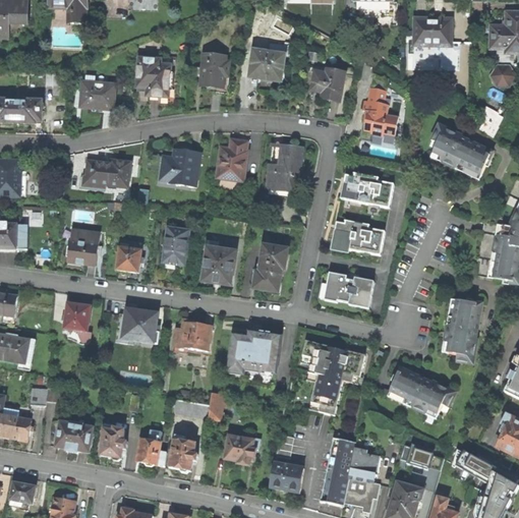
[(3,0),(0,0),(0,35),(7,36),(8,18),(26,18),(26,0),(3,0)]
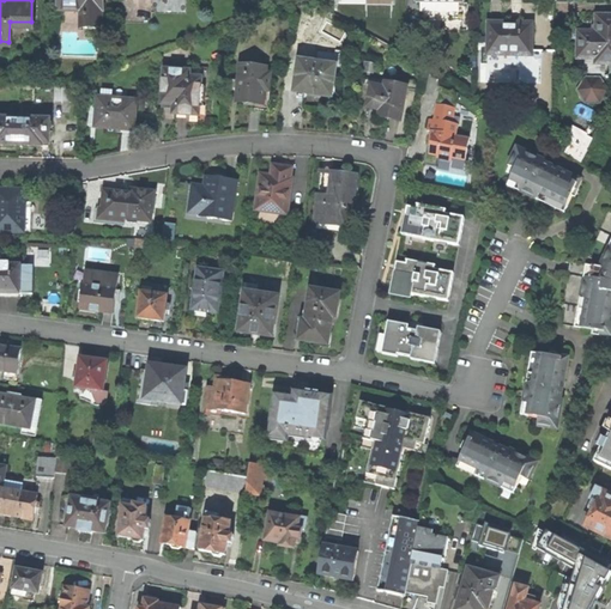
[(55,0),(55,6),(85,7),(84,25),(100,25),(101,7),(103,7),(102,0),(55,0)]
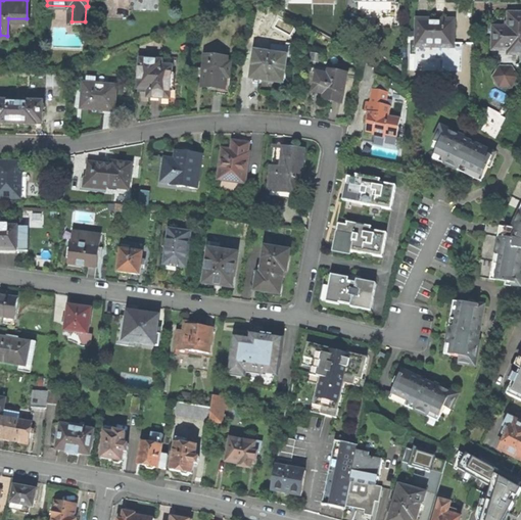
[(344,0),(344,14),(391,15),(391,16),(396,17),(396,2),(391,2),(391,0),(393,0),(344,0)]
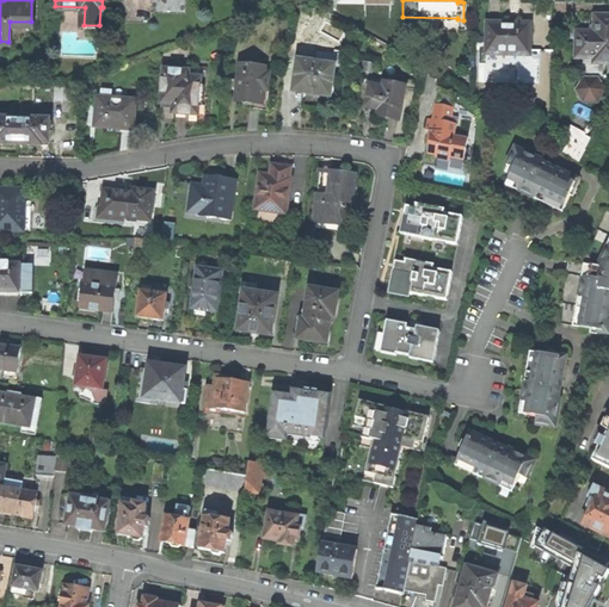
[(574,55),(592,56),(592,61),(608,60),(608,12),(594,13),(594,29),(584,29),(576,29),(574,55)]
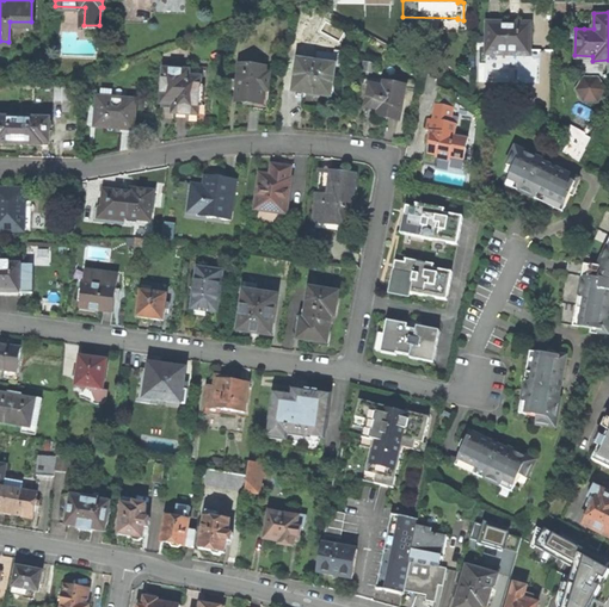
[(510,20),(485,20),(485,51),(517,53),(517,49),(529,49),(529,22),(510,20)]
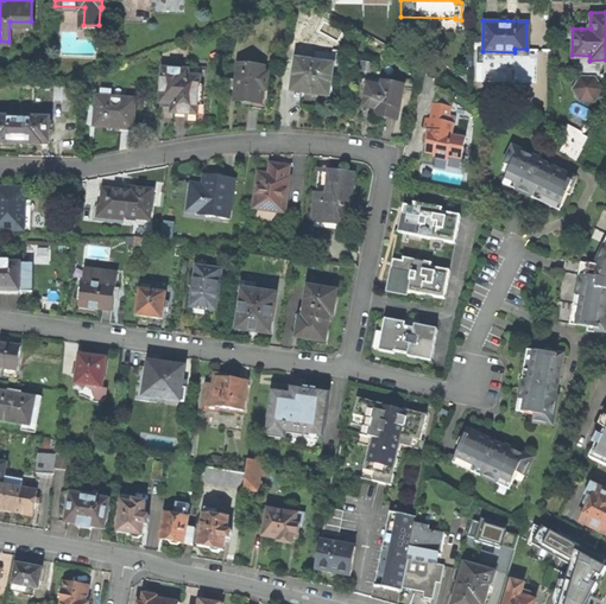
[(309,87),(326,89),(330,59),(311,57),(310,59),(295,57),(290,87),(307,89),(309,89),(309,87)]
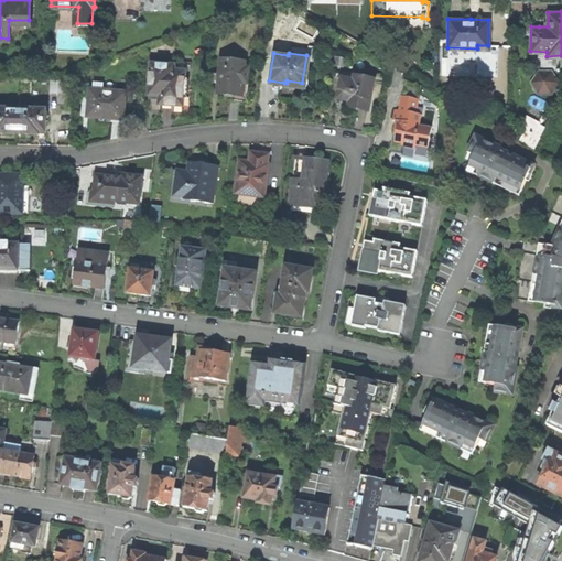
[(247,65),(242,65),(244,60),(231,58),(219,57),(217,90),(228,92),(240,93),(241,81),(246,81),(247,65)]
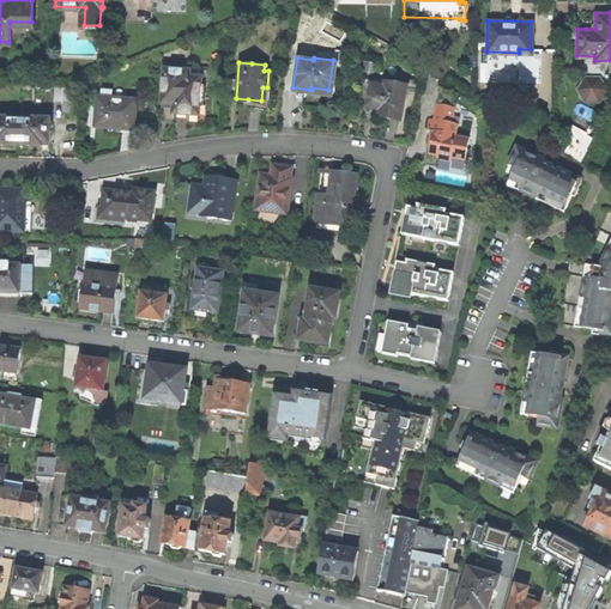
[(180,110),(189,111),(197,111),(198,99),(200,74),(187,73),(188,67),(163,65),(161,99),(173,101),(171,110),(180,110)]
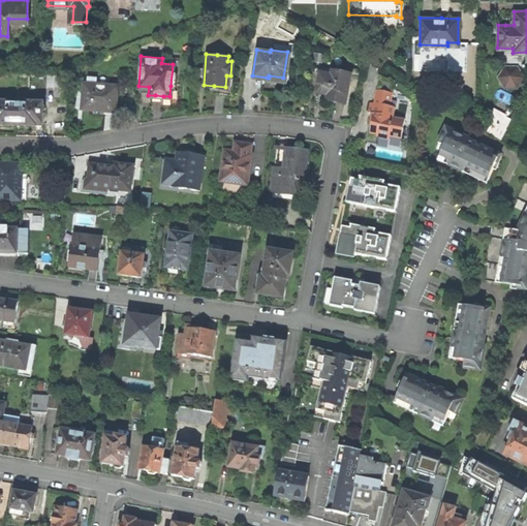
[(501,65),(501,86),(523,86),(523,65),(501,65)]
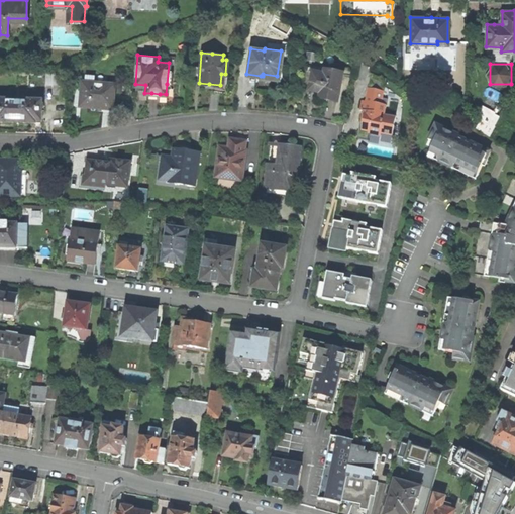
[(335,98),(340,71),(322,67),(321,71),(311,69),(308,88),(318,90),(317,95),(325,97),(335,98)]
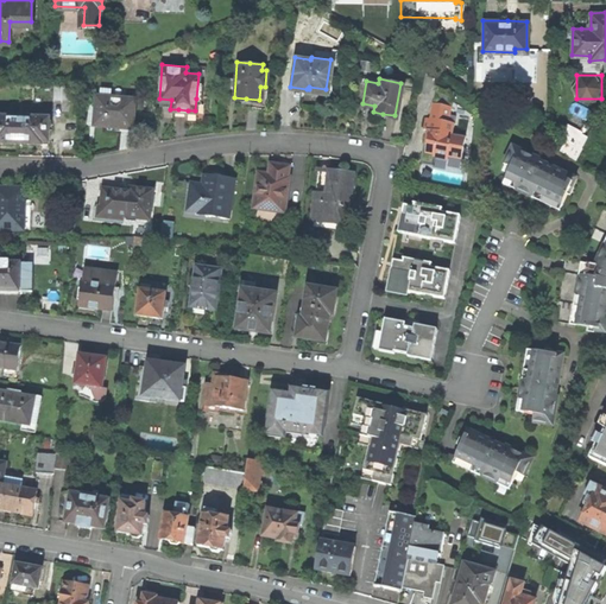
[(51,97),(69,97),(69,82),(51,82),(51,97)]
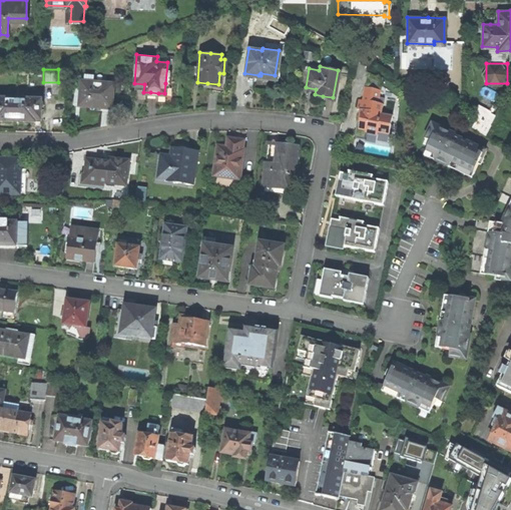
[(274,83),(275,75),(261,73),(261,75),(259,75),(258,81),(262,82),(274,83)]
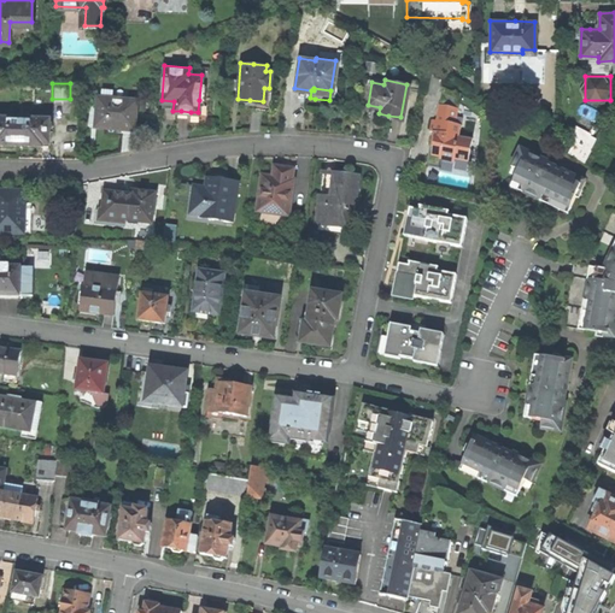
[(110,96),(99,95),(95,95),(93,124),(107,125),(107,124),(118,125),(130,127),(130,128),(133,128),(135,99),(110,96)]
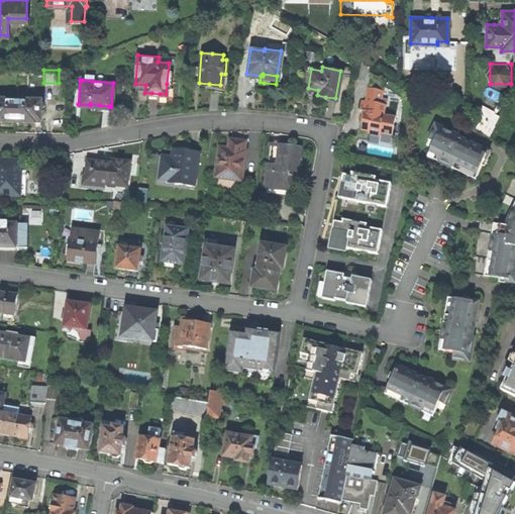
[(166,94),(160,94),(159,99),(172,101),(174,85),(167,84),(166,94)]
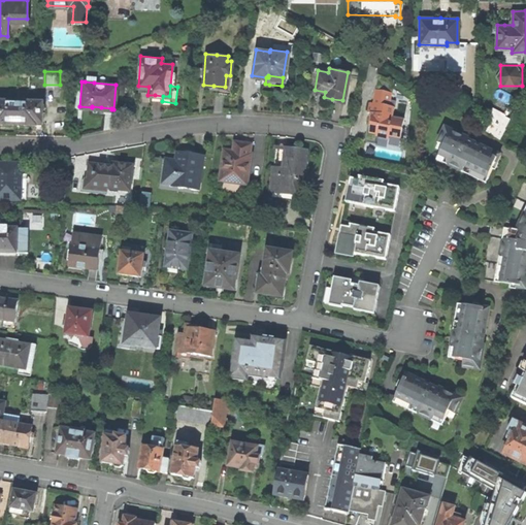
[(388,133),(399,135),(403,116),(391,113),(393,104),(389,103),(391,90),(373,87),(371,100),(368,99),(366,109),(369,109),(366,123),(369,123),(368,130),(375,131),(388,133)]
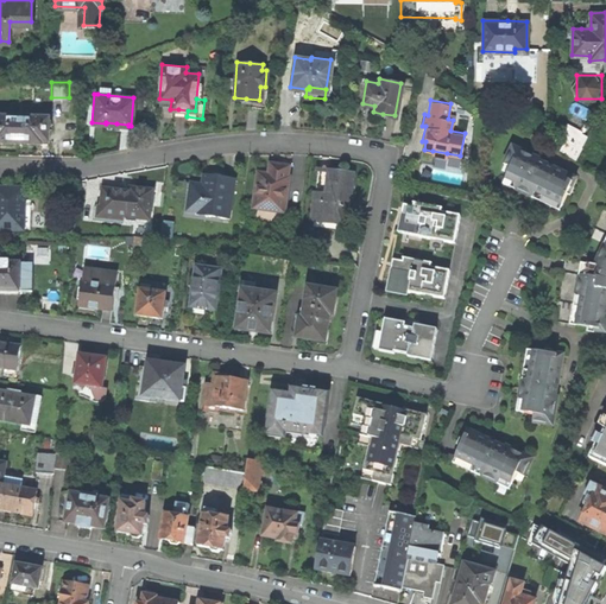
[(48,138),(48,113),(0,110),(0,140),(17,141),(40,141),(40,138),(44,138),(48,138)]
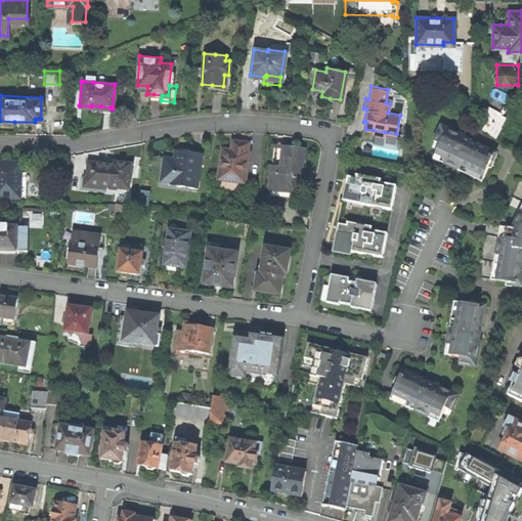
[(504,104),(493,99),(483,116),(487,119),(482,128),(495,136),(506,116),(499,113),(504,104)]
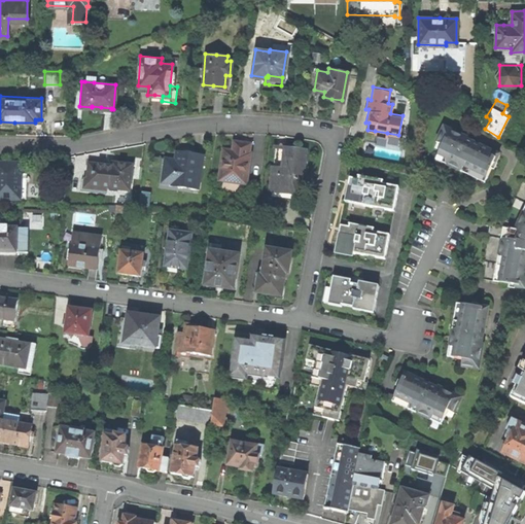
[(473,175),(483,180),(490,166),(491,166),(497,151),(465,137),(466,135),(443,124),(435,140),(442,143),(438,152),(446,156),(444,162),(460,169),(473,175)]
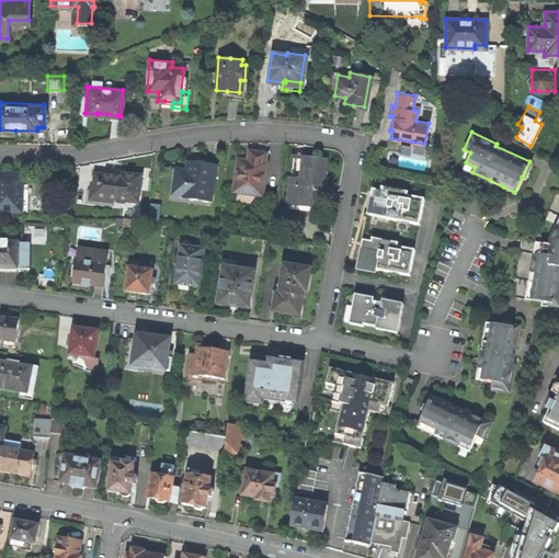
[(247,158),(264,160),(265,151),(255,149),(248,148),(247,158)]
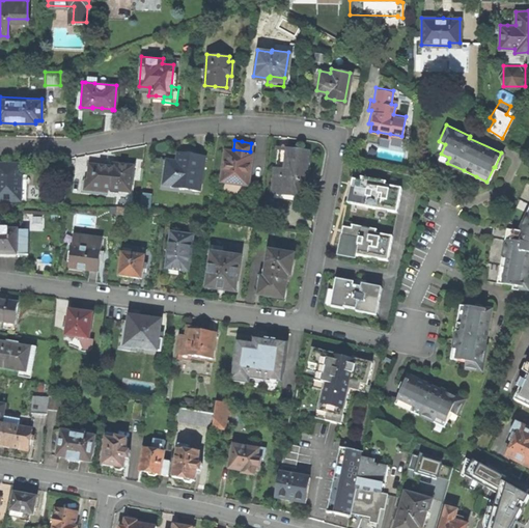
[(276,146),(272,191),(297,193),(299,177),(304,178),(307,149),(295,147),(276,146)]
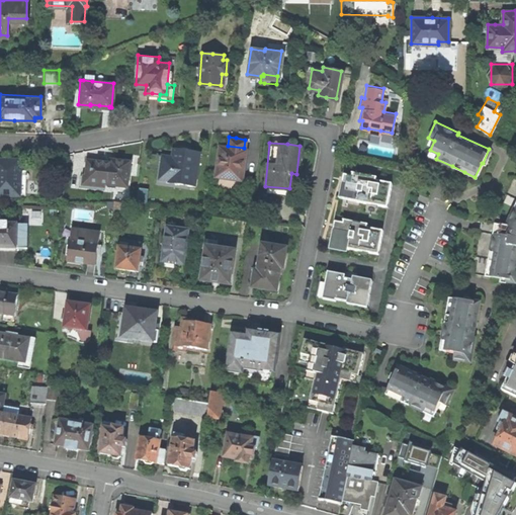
[(246,149),(244,148),(228,146),(219,145),(215,175),(241,179),(246,149)]
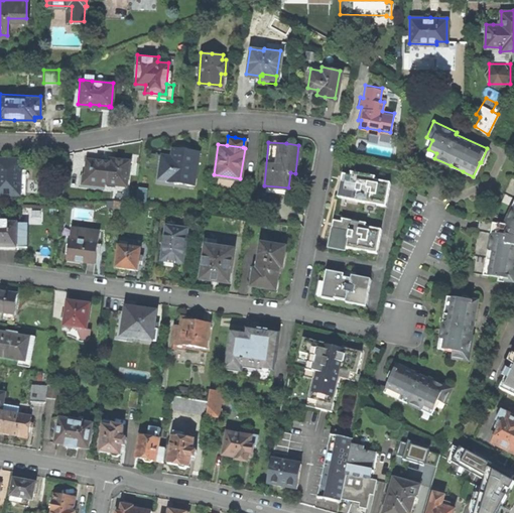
[(155,172),(154,173),(167,175),(167,176),(193,179),(197,151),(198,151),(199,150),(184,148),(172,146),(171,154),(160,152),(158,172),(155,172)]
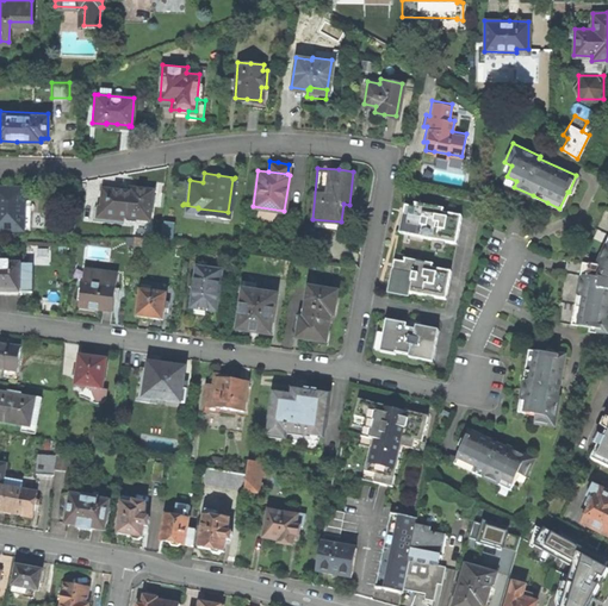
[(503,182),(514,187),(516,181),(507,176),(503,182)]
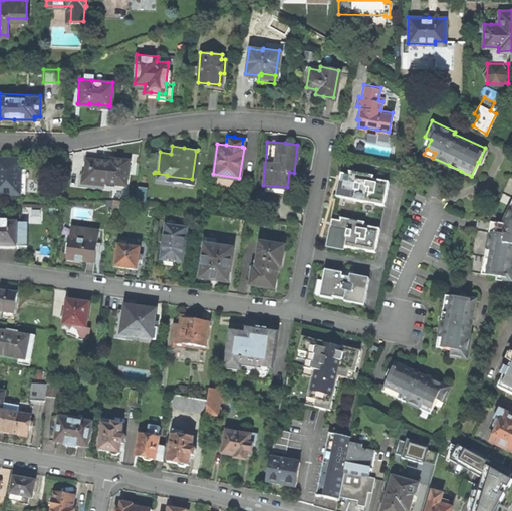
[(17,157),(0,156),(0,192),(16,193),(16,192),(21,192),(22,175),(17,175),(17,157)]
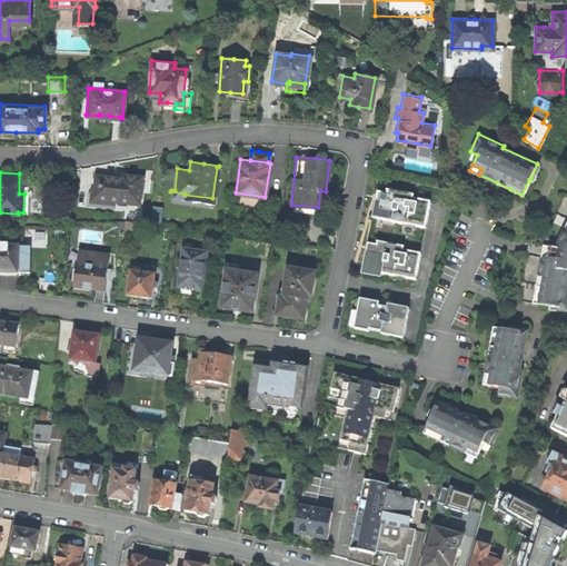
[(95,175),(92,198),(138,204),(141,176),(121,174),(121,177),(109,176),(95,175)]
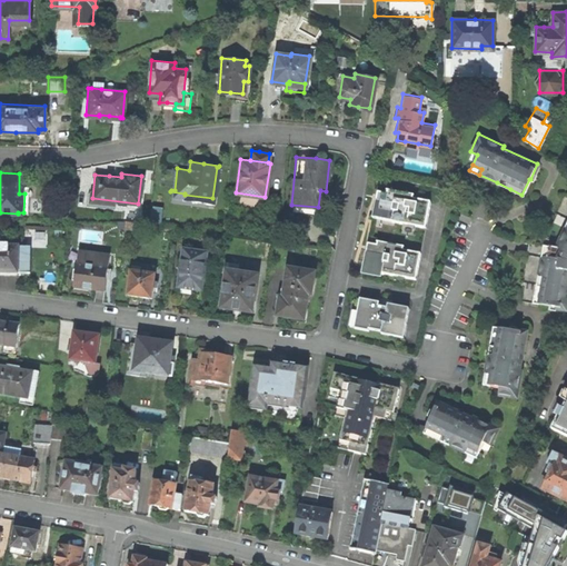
[(413,192),(386,187),(386,191),(377,189),(375,202),(371,215),(381,216),(381,217),(400,221),(401,219),(415,221),(415,224),(424,226),(429,199),(411,196),(413,192)]
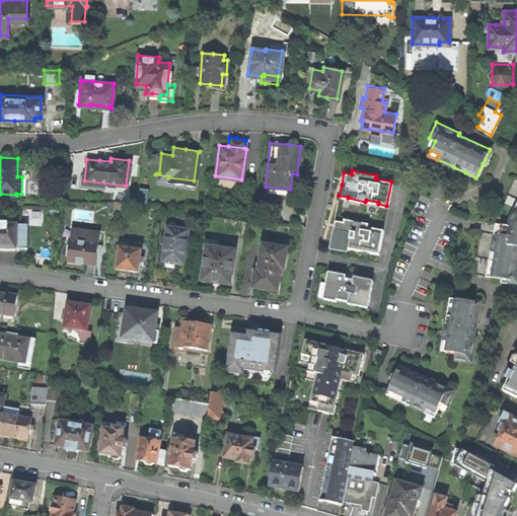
[(147,189),(138,188),(137,200),(145,201),(147,189)]
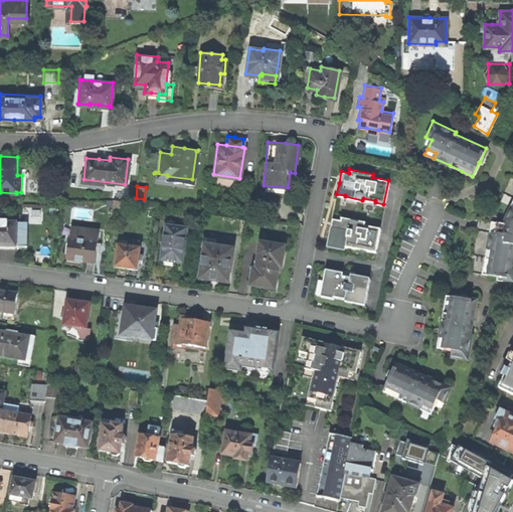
[(106,204),(121,206),(122,199),(107,198),(106,204)]
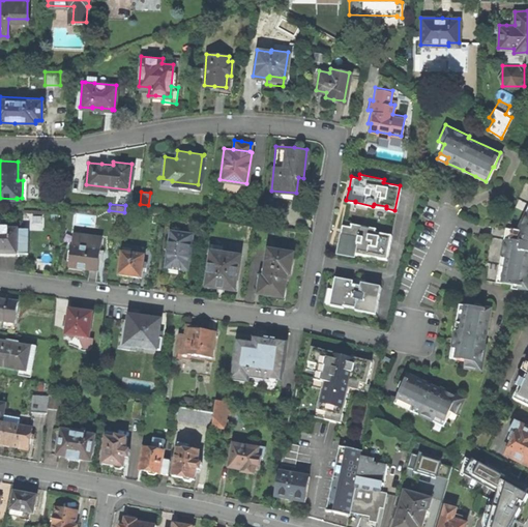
[(527,240),(527,209),(526,209),(517,229),(510,228),(508,237),(527,240)]
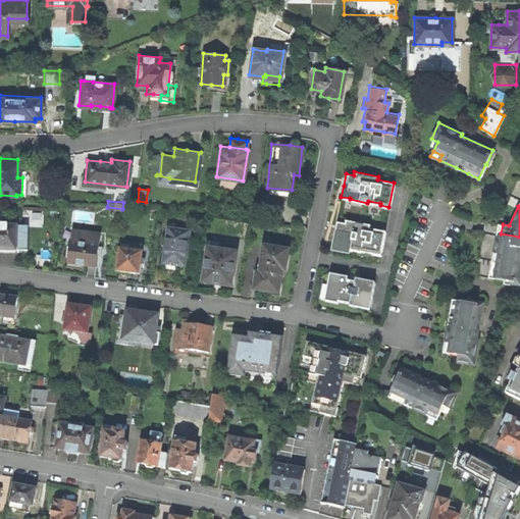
[(370,252),(380,253),(384,229),(368,226),(369,223),(346,219),(345,223),(336,221),(334,232),(332,243),(342,245),(342,247),(358,250),(359,248),(370,251),(370,252)]
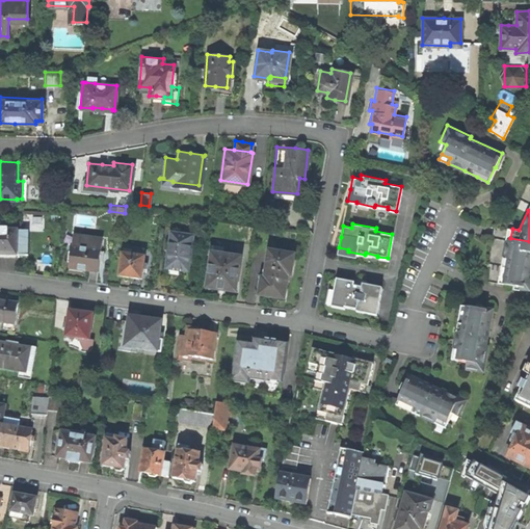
[(0,252),(16,253),(16,228),(6,228),(6,227),(0,226),(0,252)]
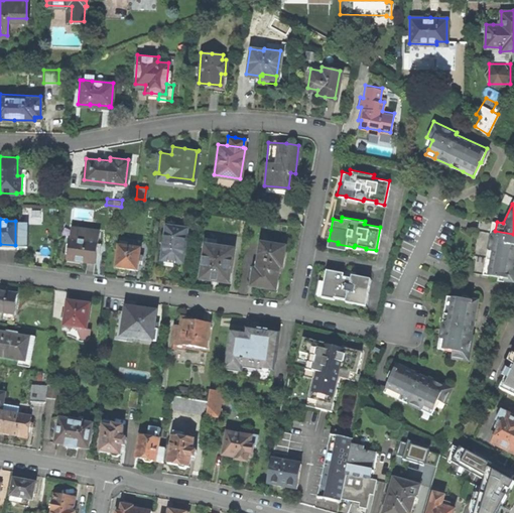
[(15,221),(15,245),(25,245),(26,221),(15,221)]
